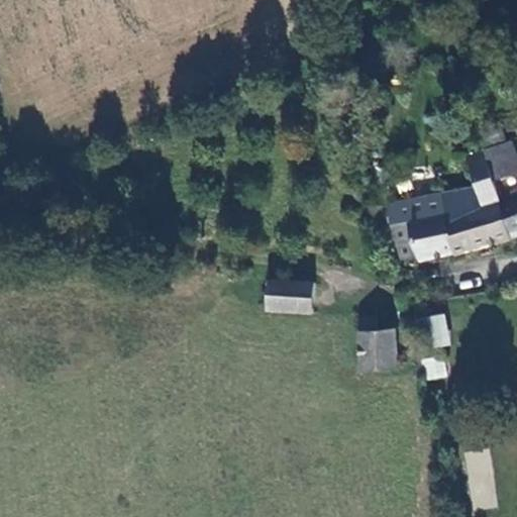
[(505,126),(488,130),(490,146),(498,178),(516,171),(516,145),(515,140),(509,141),(505,126)]
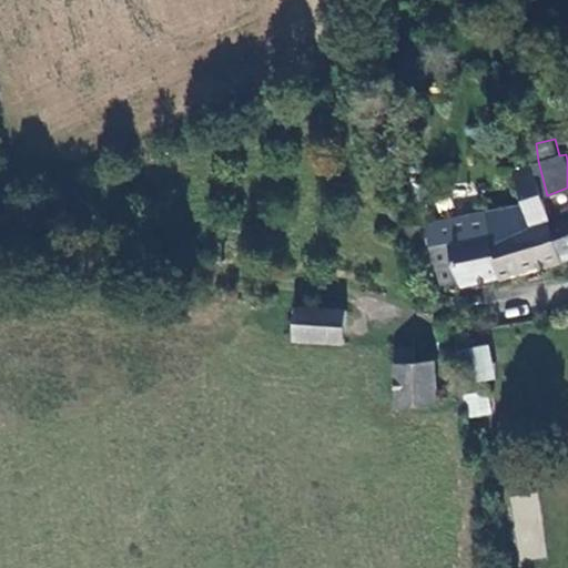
[(534,272),(557,265),(546,219),(551,216),(547,195),(538,161),(520,166),(536,224),(487,235),(482,214),(434,230),(444,275),(458,273),(464,288),(534,272)]
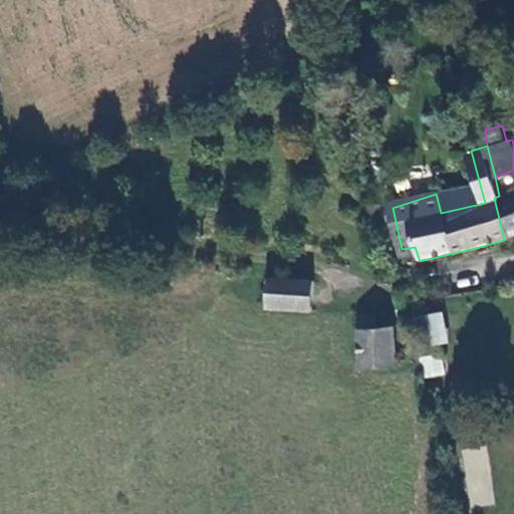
[(513,192),(499,196),(494,198),(504,240),(513,236),(513,192)]
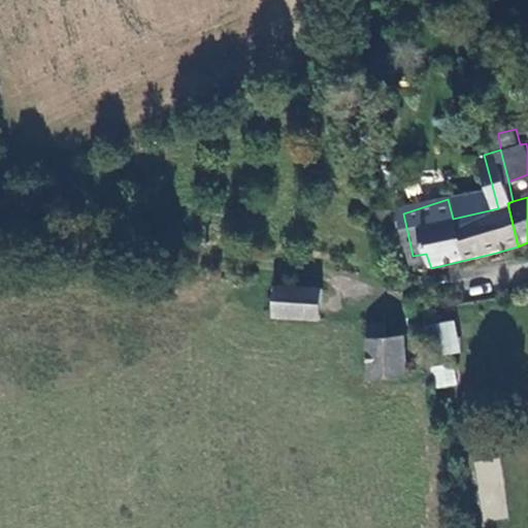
[(321,293),(277,290),(275,318),(320,320),(321,293)]
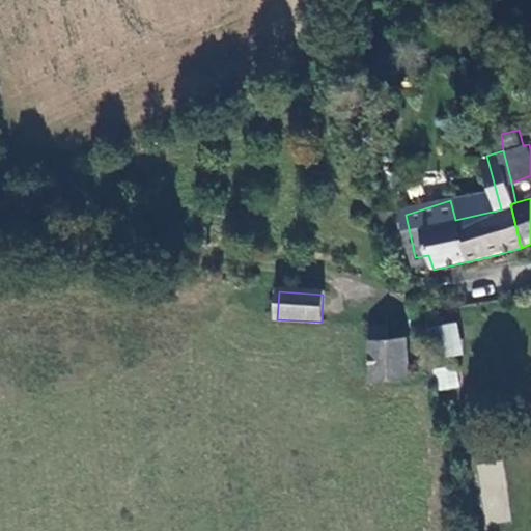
[(460,326),(429,331),(435,362),(466,356),(460,326)]
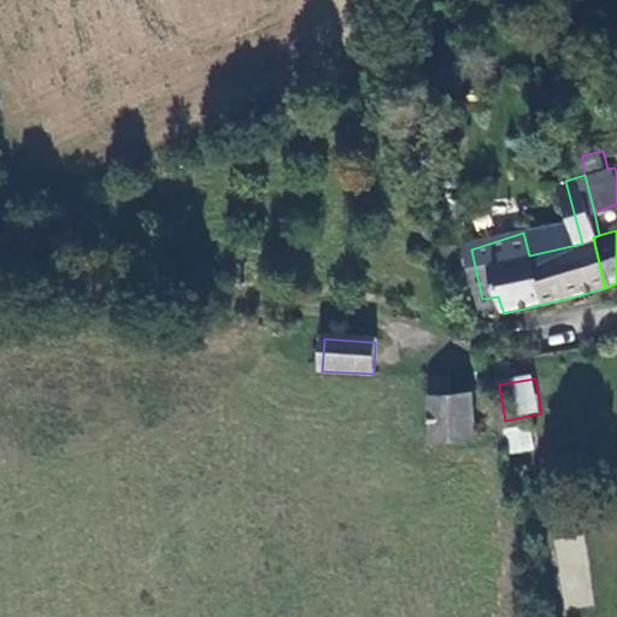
[(451,382),(434,381),(433,441),(470,442),(470,394),(451,393),(451,382)]
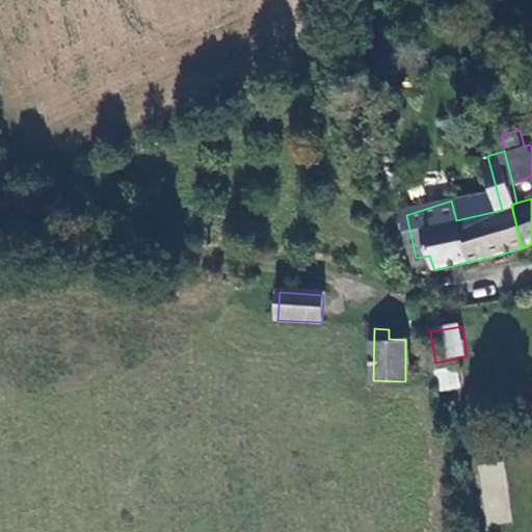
[(461,387),(456,367),(434,372),(440,392),(461,387)]
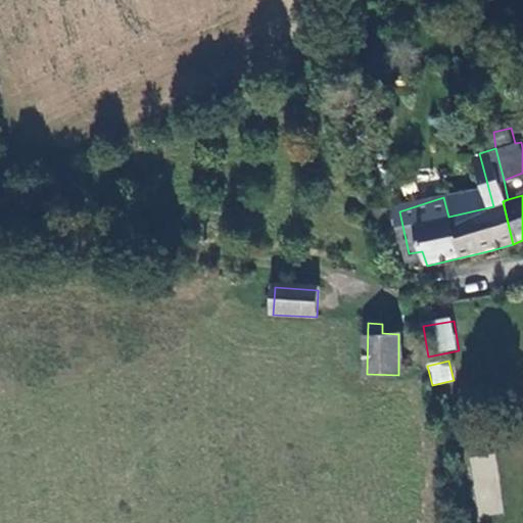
[(493,450),(468,455),(477,516),(503,512),(493,450)]
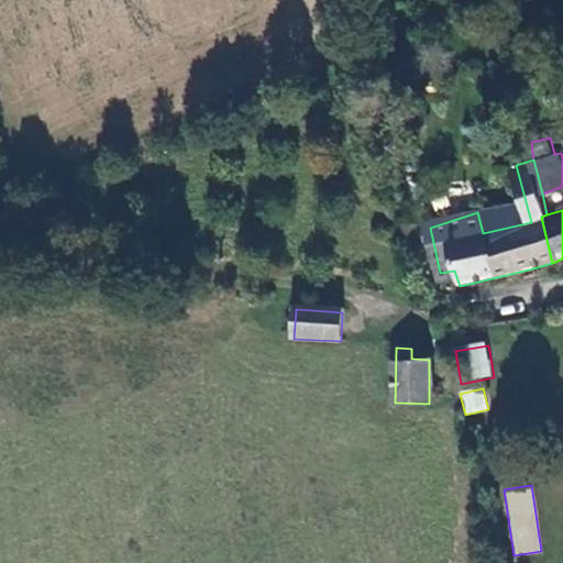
All buildings are outlined.
